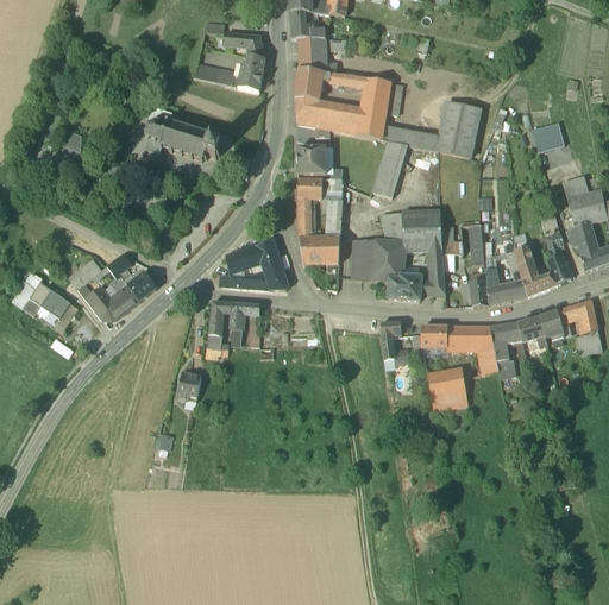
[(290,0),(290,11),(305,12),(326,13),(327,5),(327,4),(312,2),(312,0),(290,0)]
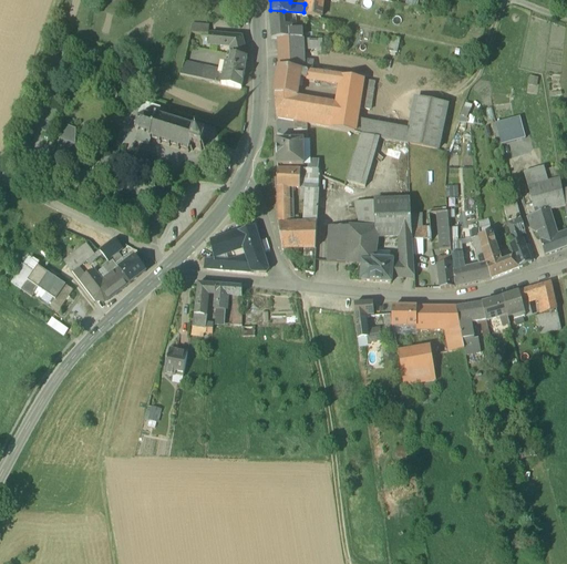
[(322,4),(309,2),(308,6),(308,13),(321,16),(322,4)]
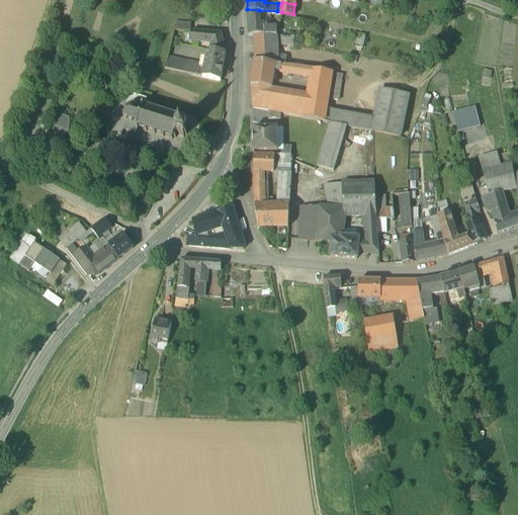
[(259,10),(247,9),(248,32),(253,32),(266,32),(266,24),(266,20),(259,20),(259,10)]
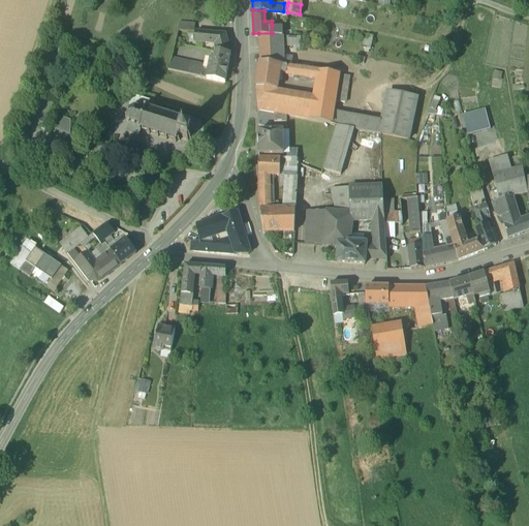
[(194,21),(179,19),(178,26),(193,28),(194,21)]
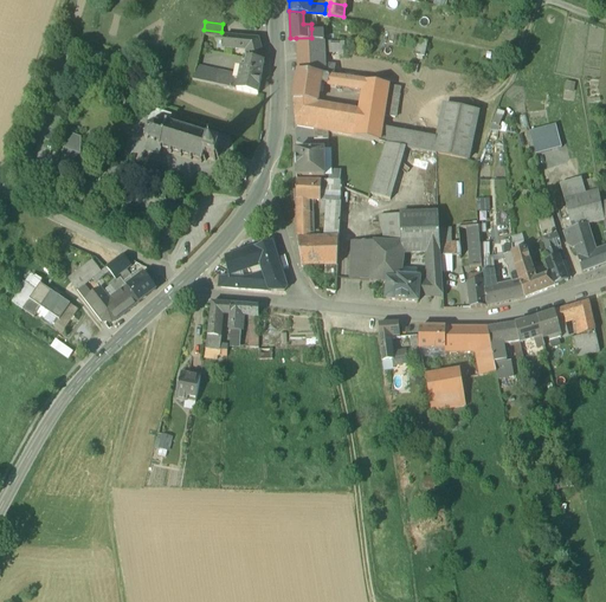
[(329,39),(329,28),(311,28),(311,38),(313,39),(324,39),(329,39)]
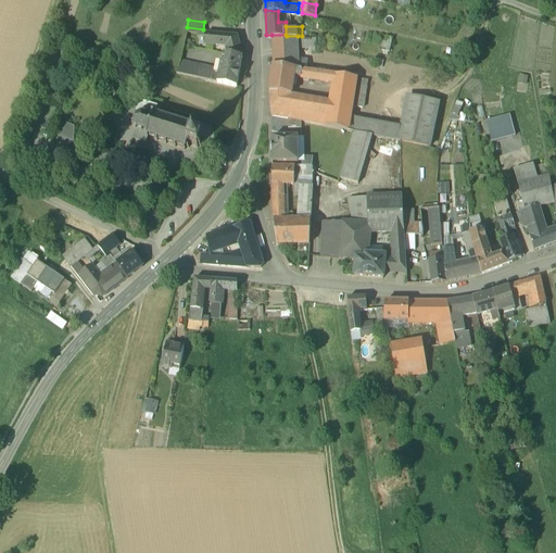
[(237,33),(204,29),(203,29),(201,40),(228,42),(227,51),(242,53),(242,52),(237,33)]
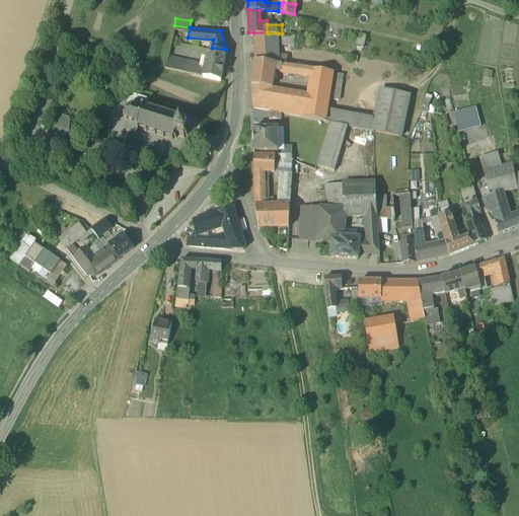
[(268,33),(267,32),(253,32),(254,50),(278,53),(278,33),(268,33)]
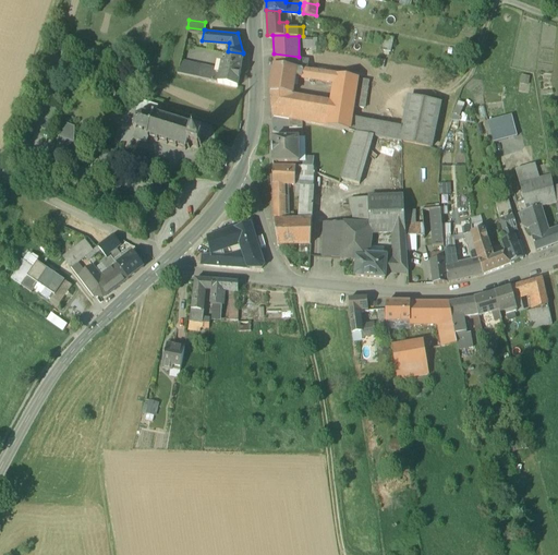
[(318,37),(305,36),(305,46),(318,47),(318,37)]
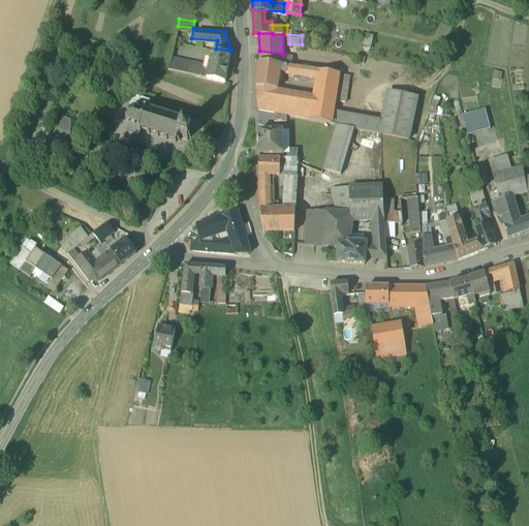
[(230,51),(216,49),(215,56),(229,59),(230,51)]
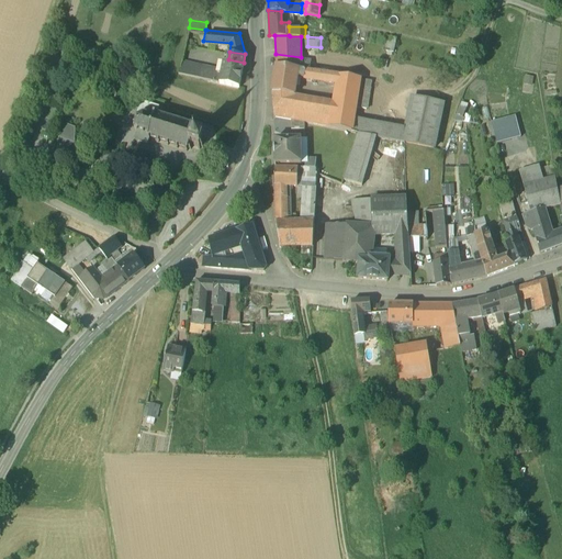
[(301,57),(276,54),(277,63),(299,67),(301,67),(301,57)]
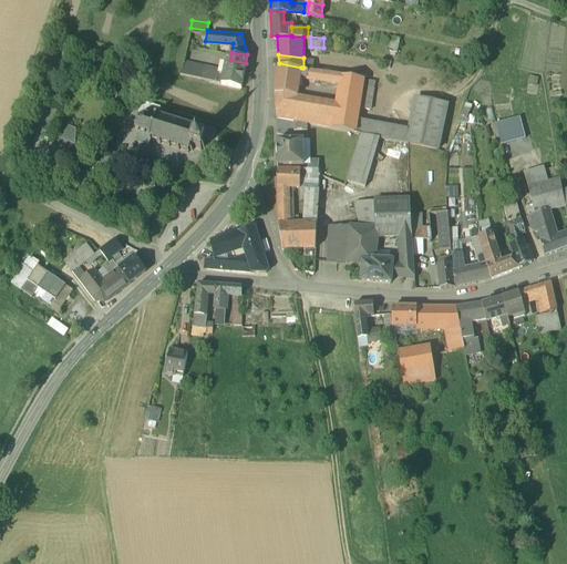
[(225,68),(183,59),(179,72),(212,79),(214,69),(224,71),(225,68)]
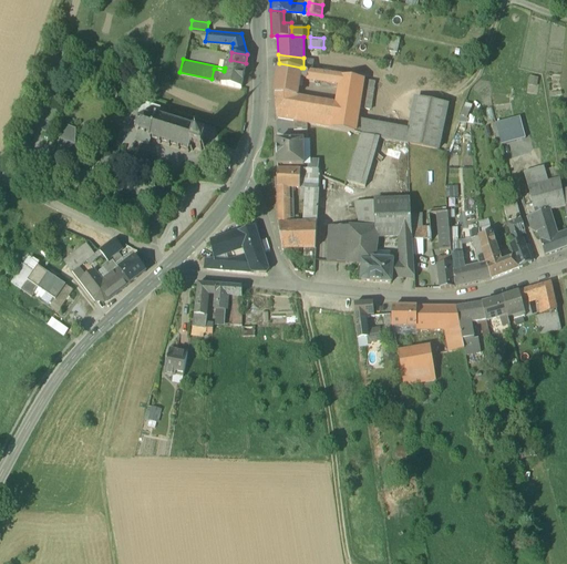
[(230,60),(226,59),(225,68),(224,71),(222,81),(241,85),(246,63),(230,60)]
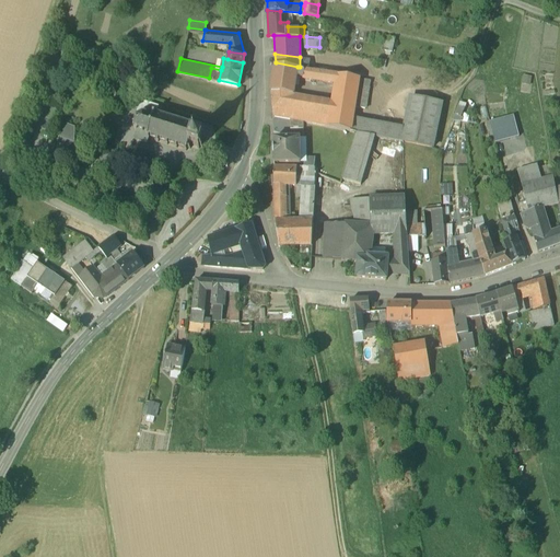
[(298,67),(276,62),(271,89),(293,91),(295,74),(298,67)]
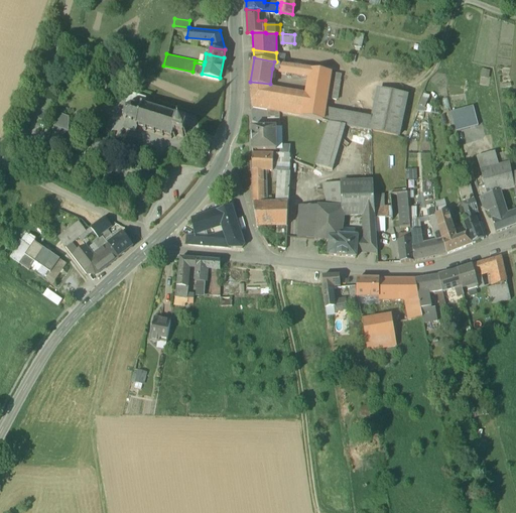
[(276,61),(274,61),(272,69),(309,75),(310,67),(276,61)]
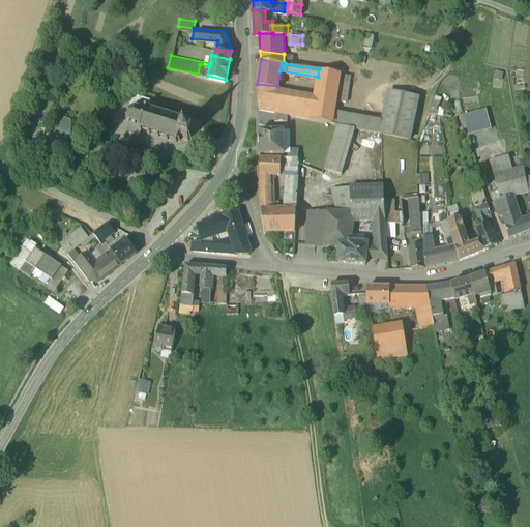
[(209,66),(200,64),(198,74),(207,76),(209,66)]
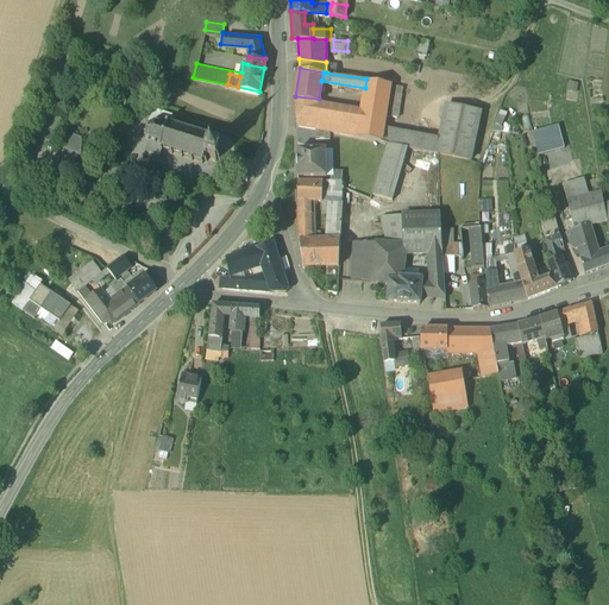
[(365,88),(362,111),(358,136),(381,139),(383,125),(385,114),(390,83),(366,79),(365,88)]
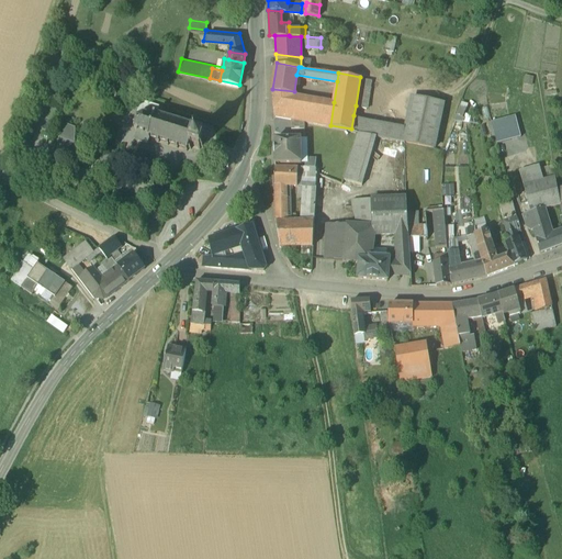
[(371,78),(360,77),(356,105),(367,107),(371,78)]
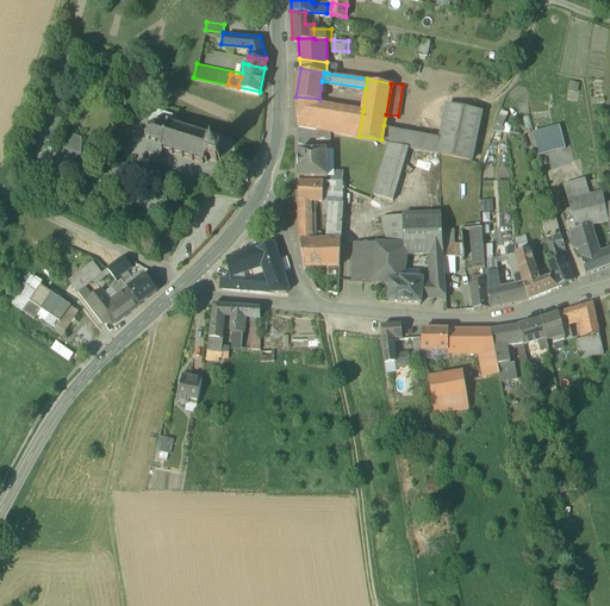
[(319,99),(296,97),(297,124),(316,127),(330,130),(338,131),(359,136),(362,111),(318,102),(319,99)]
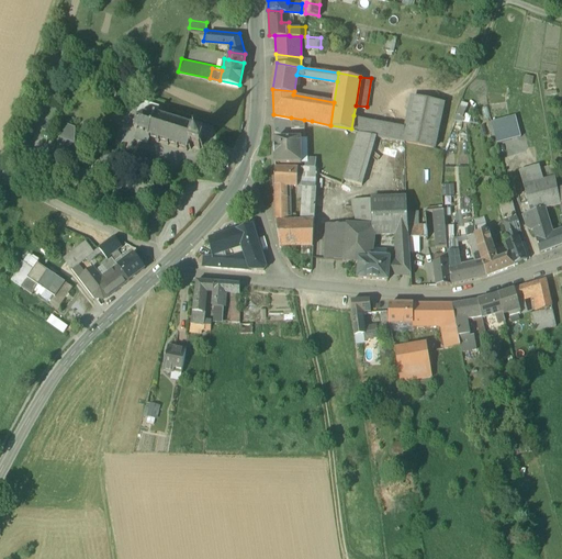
[(405,126),(403,140),(404,140),(404,138),(435,144),(444,102),(412,96),(405,126)]
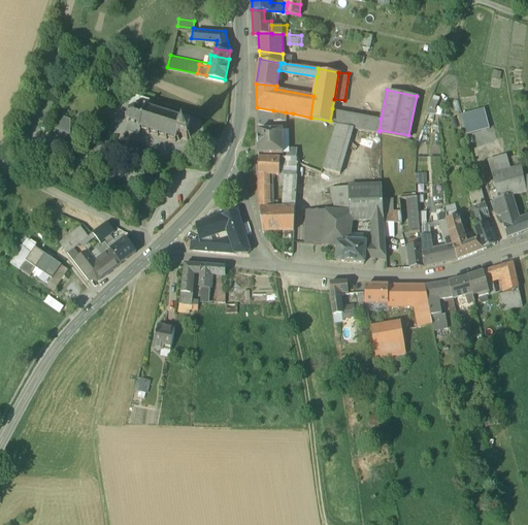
[(151,98),(138,94),(135,103),(134,104),(134,106),(130,107),(128,106),(127,107),(129,109),(128,113),(125,113),(125,115),(128,115),(130,119),(129,121),(130,122),(128,129),(138,133),(140,129),(141,127),(149,130),(147,132),(149,132),(150,130),(157,132),(157,134),(158,135),(159,133),(166,135),(165,137),(167,138),(167,136),(175,138),(174,140),(175,141),(176,139),(177,137),(179,138),(180,136),(178,136),(178,134),(180,135),(182,134),(187,136),(187,138),(188,138),(189,136),(190,137),(190,136),(191,137),(192,135),(191,134),(192,129),(194,129),(194,127),(193,127),(193,126),(193,125),(191,124),(190,122),(188,121),(186,122),(186,121),(187,120),(185,119),(184,118),(185,116),(183,116),(183,118),(174,116),(175,113),(174,112),(173,115),(166,112),(166,110),(165,109),(164,111),(157,109),(158,107),(149,104),(151,98)]
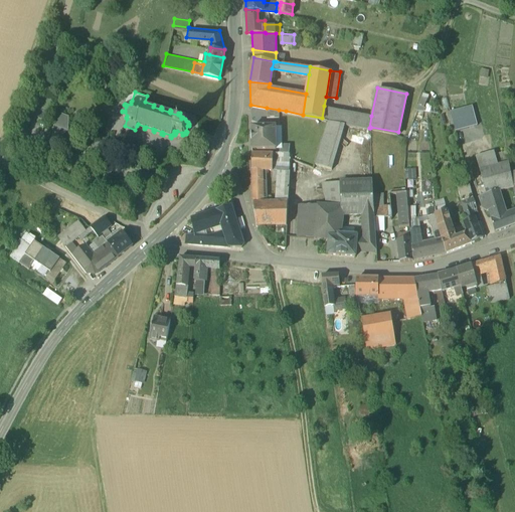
[(471,105),(451,110),(456,129),(473,125),(471,117),(473,116),(471,105)]
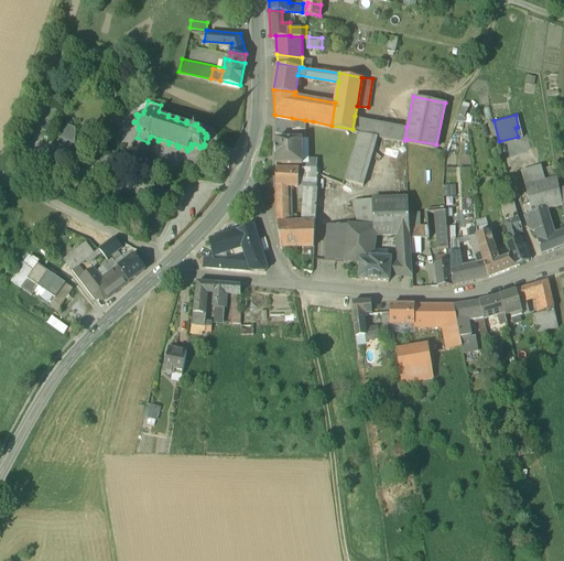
[(407,127),(355,116),(353,129),(404,140),(407,127)]
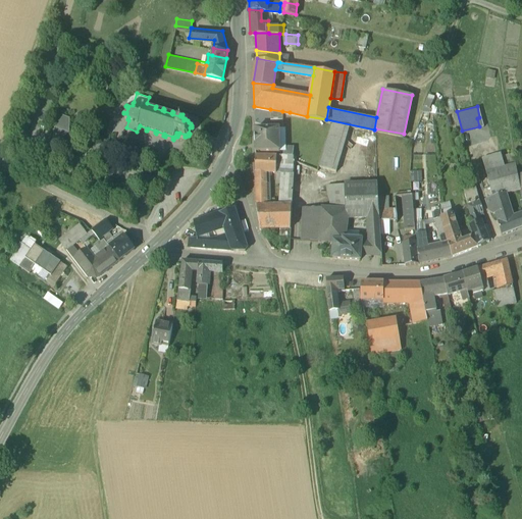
[(282,111),(270,109),(270,118),(282,117),(282,111)]
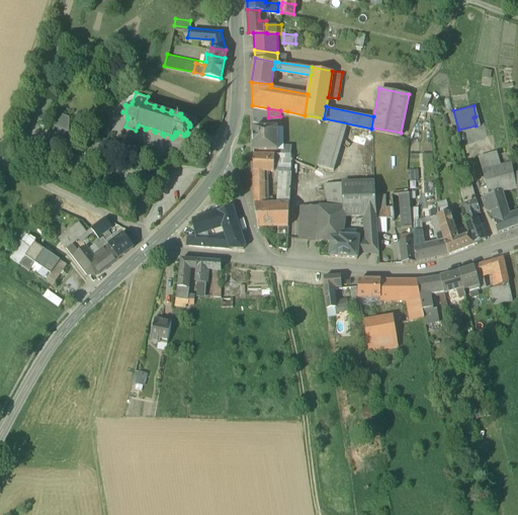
[(70,116),(59,111),(54,124),(69,131),(69,116),(70,116)]
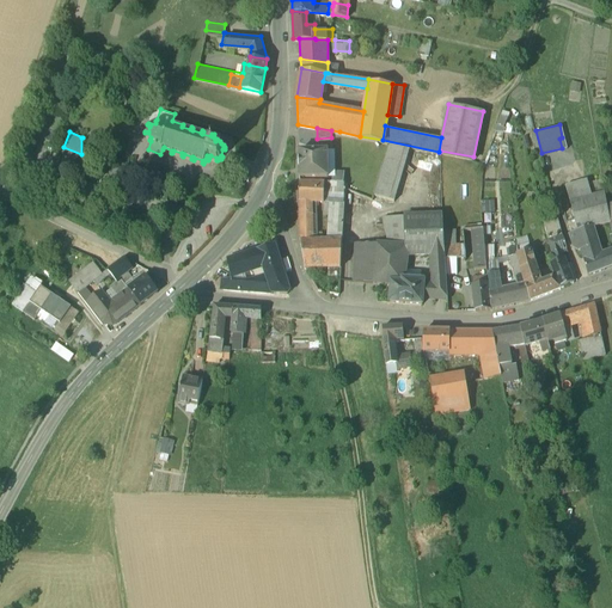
[(328,148),(299,149),(299,158),(299,166),(299,174),(328,174),(328,148)]
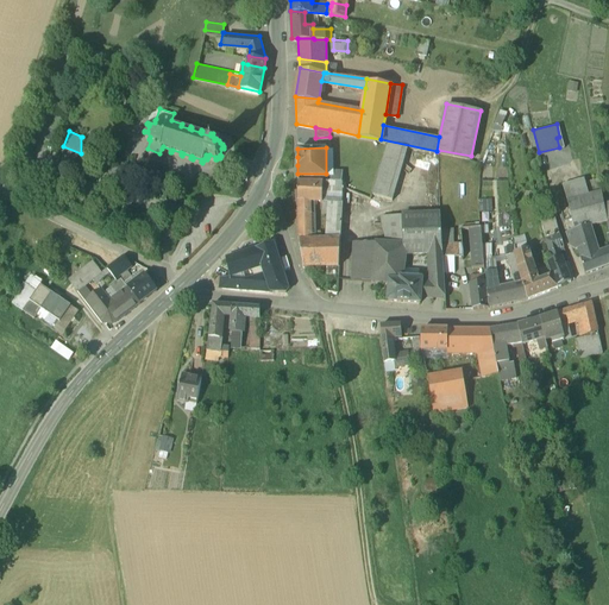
[(385,147),(372,191),(388,195),(401,152),(385,147)]
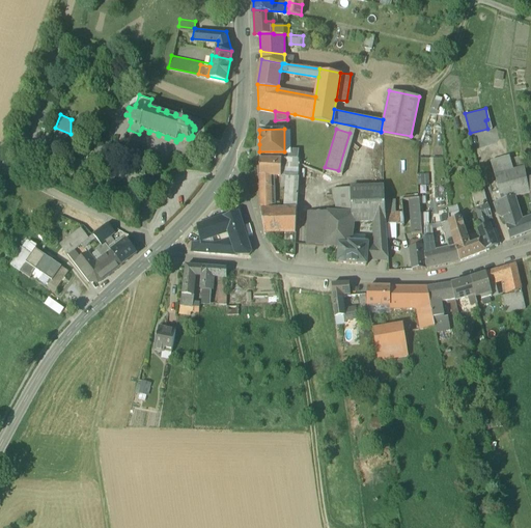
[(299,148),(289,147),(288,156),(298,157),(299,148)]
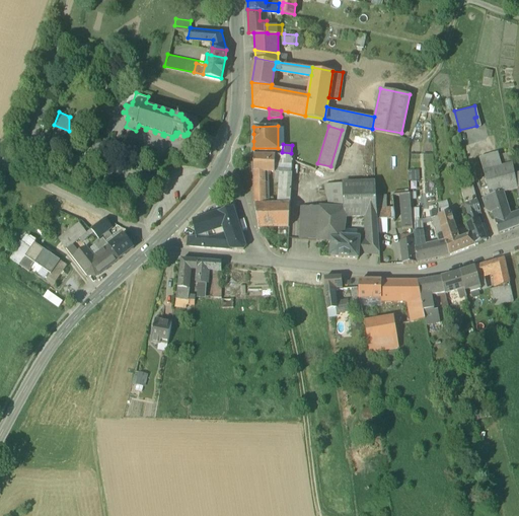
[(498,151),(479,155),(484,169),(501,164),(498,154),(499,154),(498,151)]
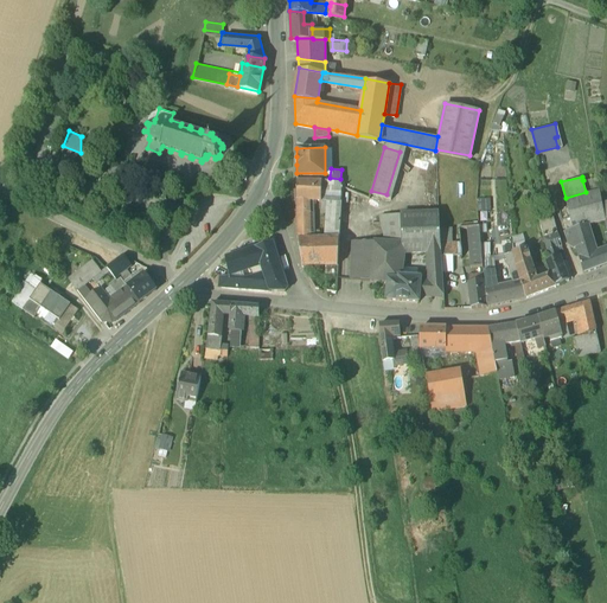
[(320,178),(296,178),(298,197),(310,198),(319,198),(320,178)]
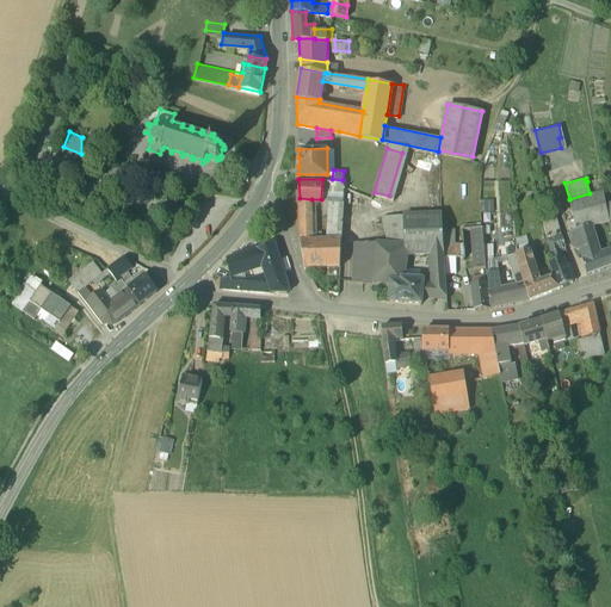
[(343,180),(332,179),(332,180),(322,179),(321,199),(327,200),(344,200),(345,186),(346,186),(346,180),(343,180)]
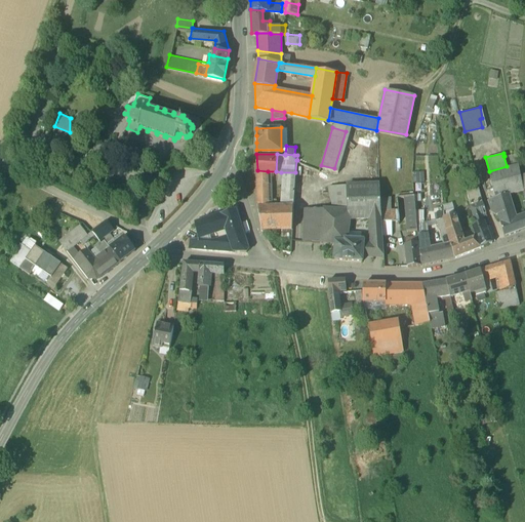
[(505,156),(503,156),(507,166),(519,163),(517,154),(505,156)]
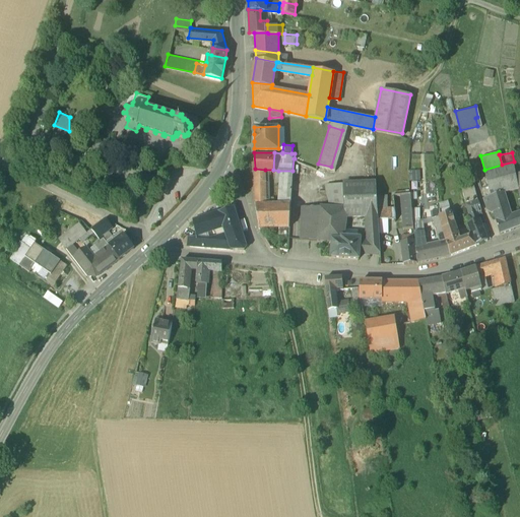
[(502,165),(484,170),(492,194),(500,192),(519,188),(516,177),(514,162),(502,165)]
